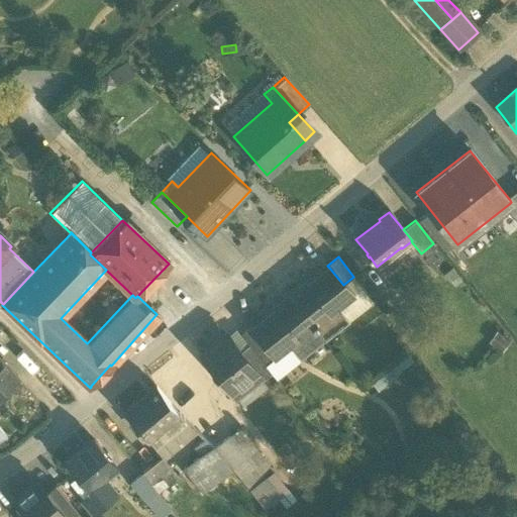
[(329,268),(302,290),(300,287),(289,296),(324,340),(349,320),(338,306),(351,296),(343,285),(329,268)]
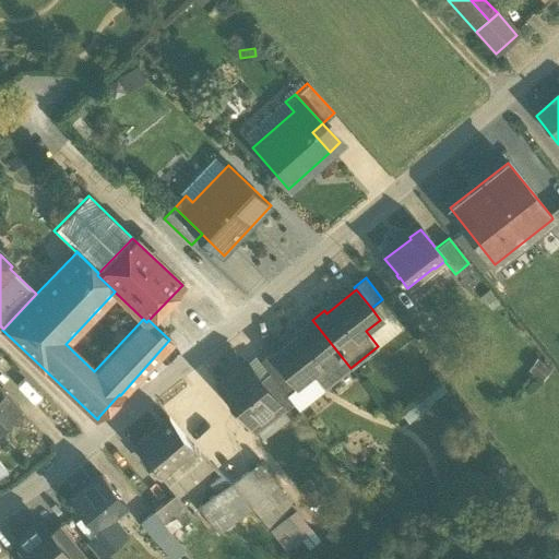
[(273,355),(272,356),(296,388),(312,375),(323,389),(351,368),(312,320),(300,330),(302,332),(273,355)]
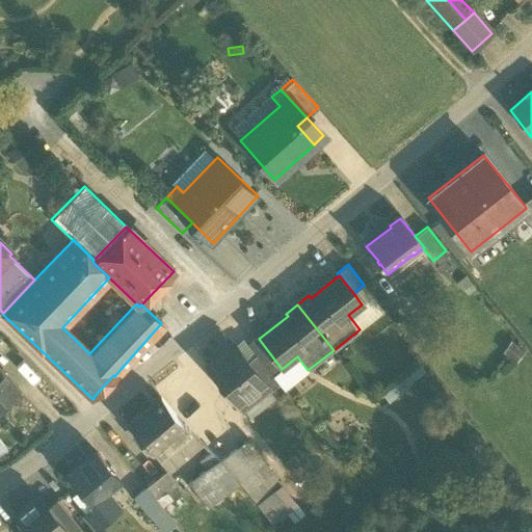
[(282,369),(259,339),(260,338),(258,336),(247,344),(256,354),(272,376),(282,369)]
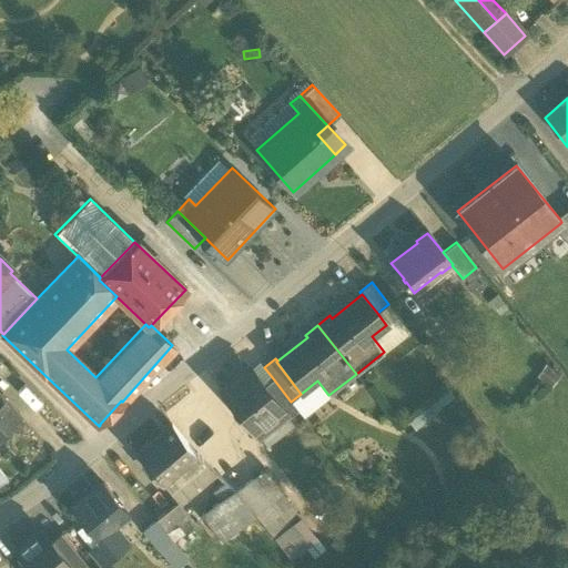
[(247,369),(222,389),(233,404),(232,404),(255,433),(280,414),(282,412),(262,387),(247,369)]
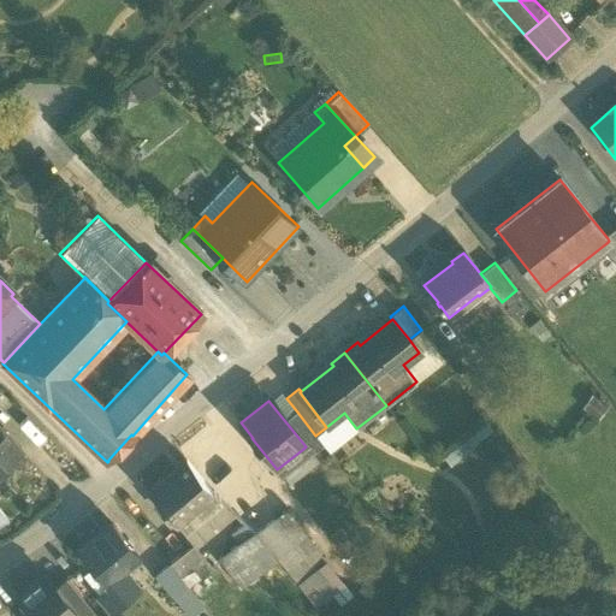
[(315,436),(296,410),(284,420),(306,446),(303,449),(309,456),(324,445),(315,436)]
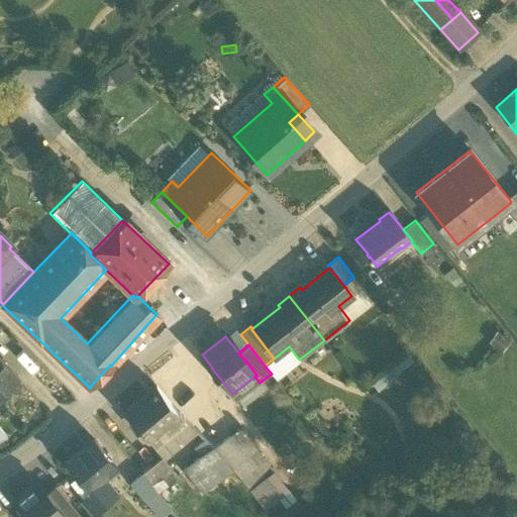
[(0,394),(17,379),(0,360),(0,394)]
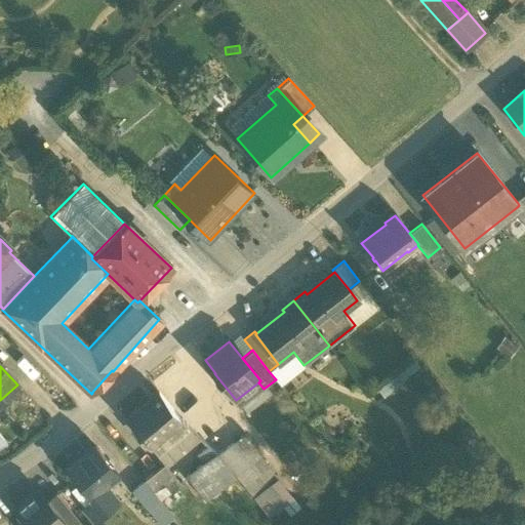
[(210,407),(182,372),(158,388),(187,423),(197,416),(210,407)]
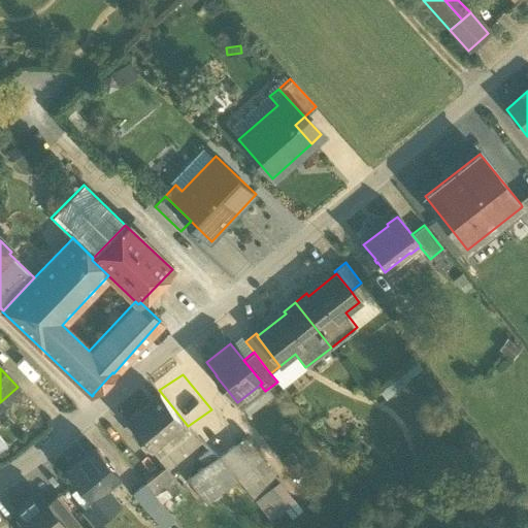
[(160,395),(127,422),(150,450),(183,424),(160,395)]
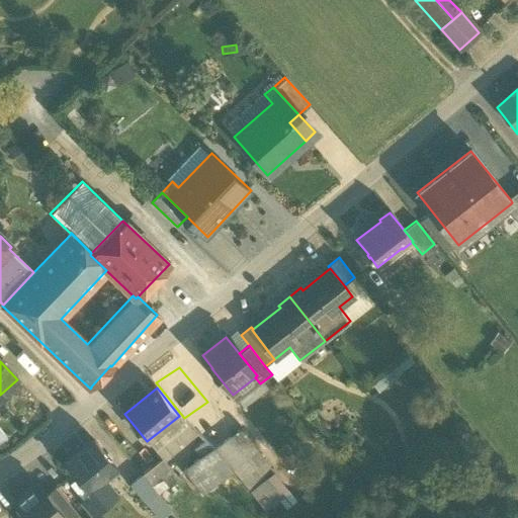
[(204,424),(194,411),(184,418),(183,419),(199,435),(203,432),(200,427),(204,424)]
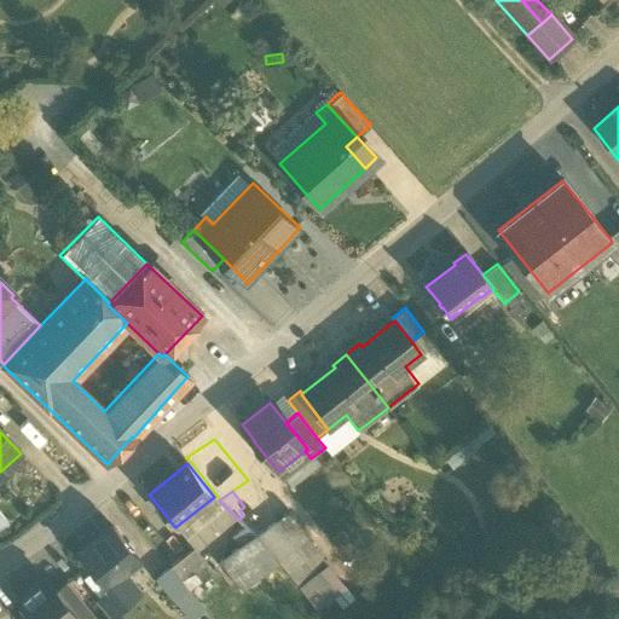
[(0,505),(0,527),(10,520),(0,505)]
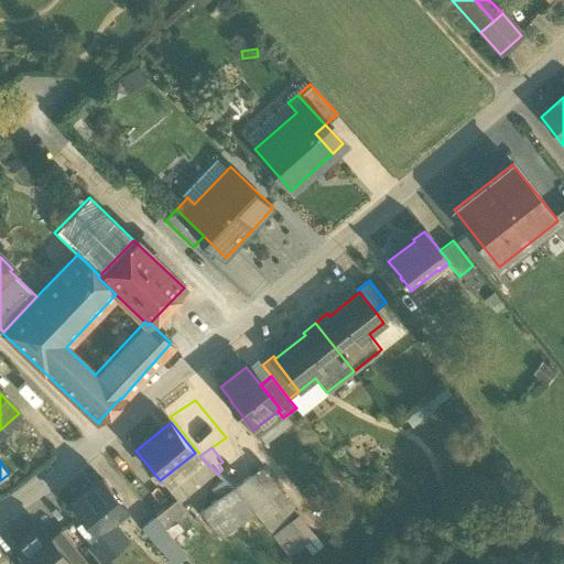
[(289,502),(260,469),(234,489),(253,513),(261,522),(289,502)]
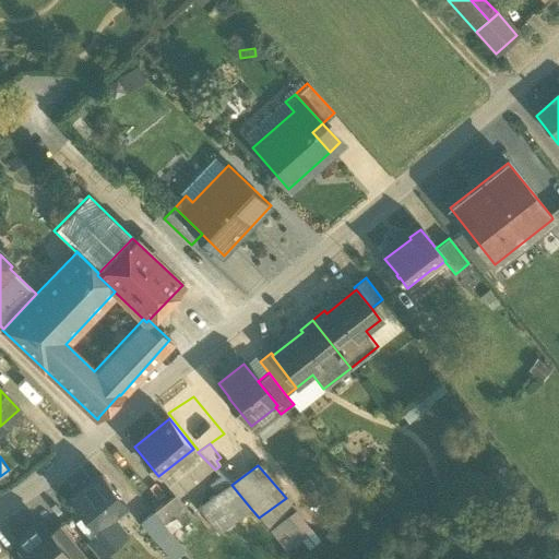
[(100,475),(71,500),(98,533),(88,540),(103,557),(126,537),(117,526),(109,518),(125,504),(100,475)]
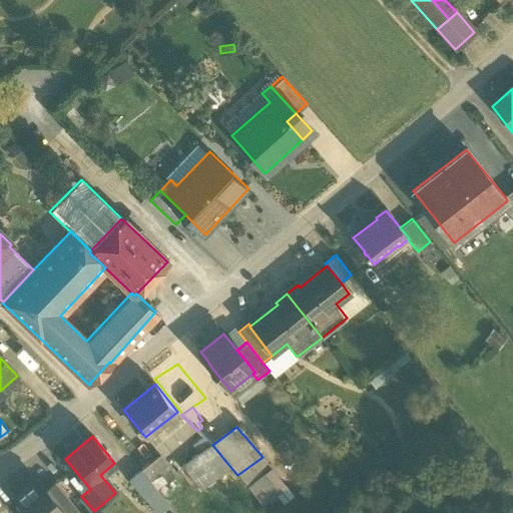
[(209,444),(181,465),(198,490),(230,467),(212,445),(211,445),(209,444)]
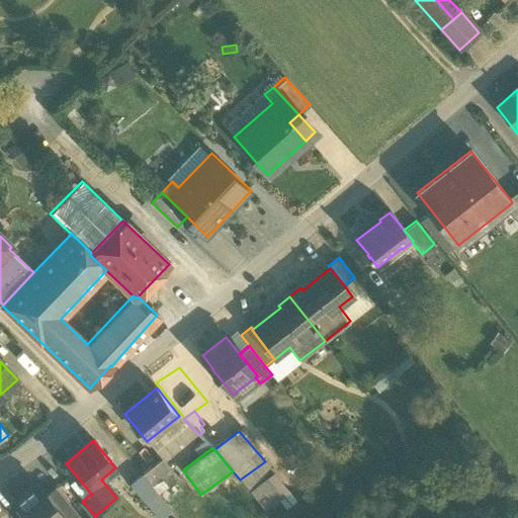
[(161,457),(142,475),(157,493),(177,477),(161,457)]
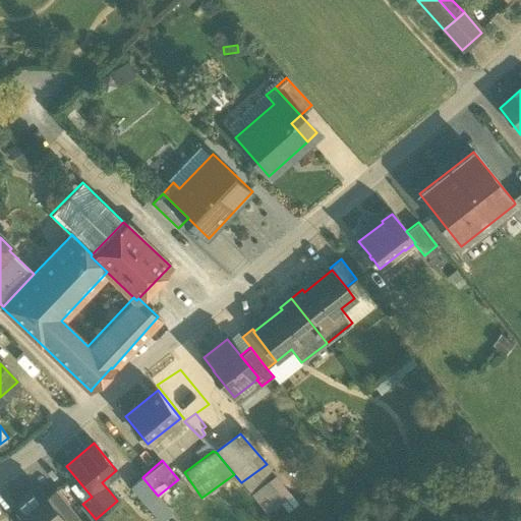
[(158,496),(142,477),(130,487),(146,507),(158,496)]
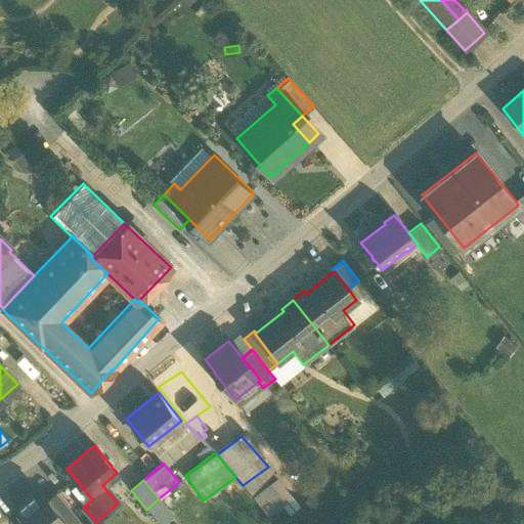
[(34,490),(14,507),(28,523),(66,523),(46,498),(45,498),(42,501),(34,490)]
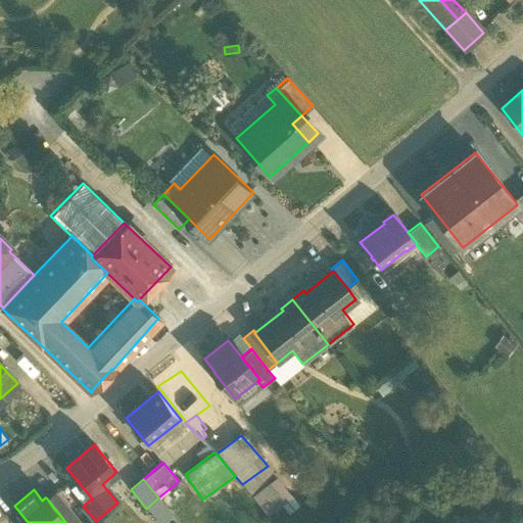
[(73,522),(79,519),(55,490),(46,497),(65,522),(73,522)]
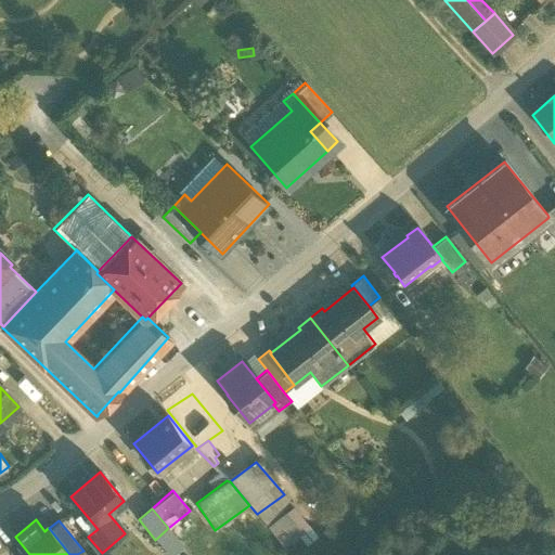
[(168,528),(155,540),(169,554),(173,554),(184,546),(168,528)]
